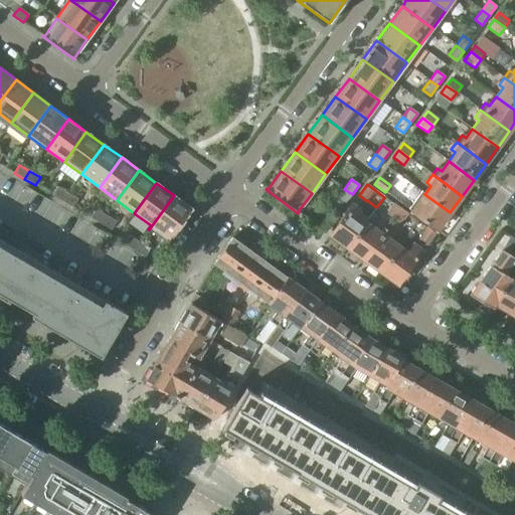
[(51,195),(62,201),(67,193),(56,187),(51,195)]
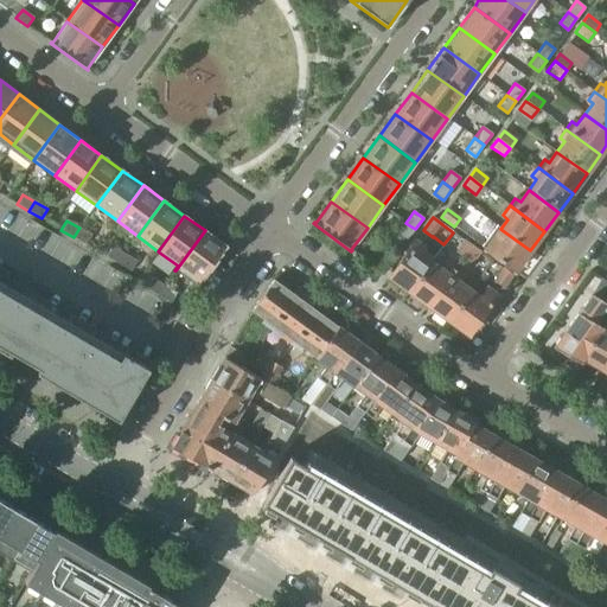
[(415,229),(406,223),(397,234),(407,241),(415,229)]
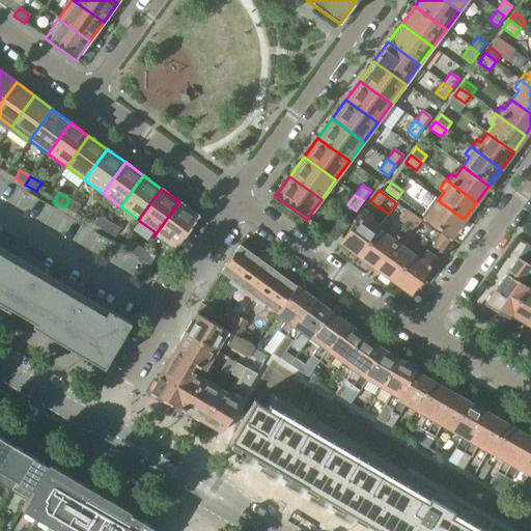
[(464,219),(438,200),(435,198),(421,216),(450,238),(464,219)]
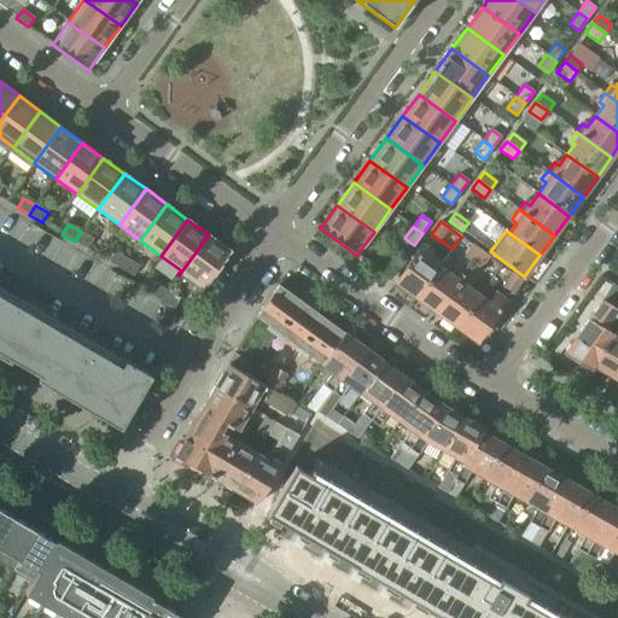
[(81,232),(75,242),(87,249),(93,239),(81,232)]
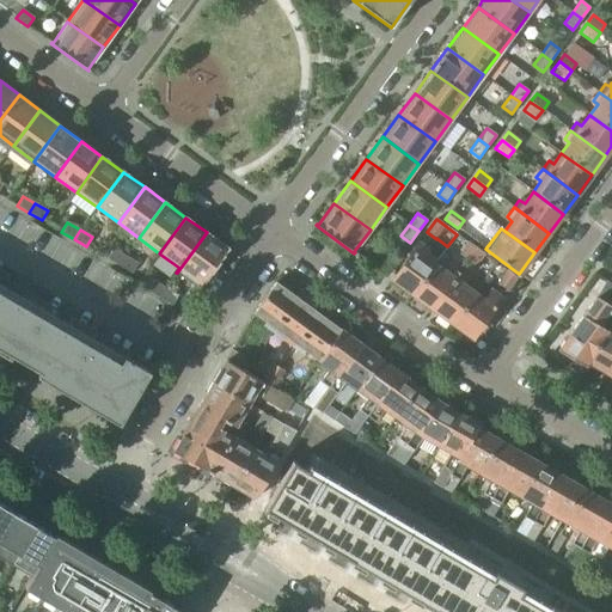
[(207,232),(177,273),(199,289),(230,248),(227,246),(227,248),(207,232)]
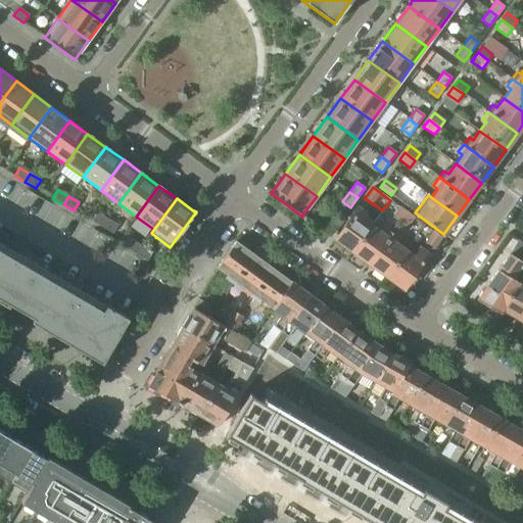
[(392,218),(399,223),(407,211),(400,206),(392,218)]
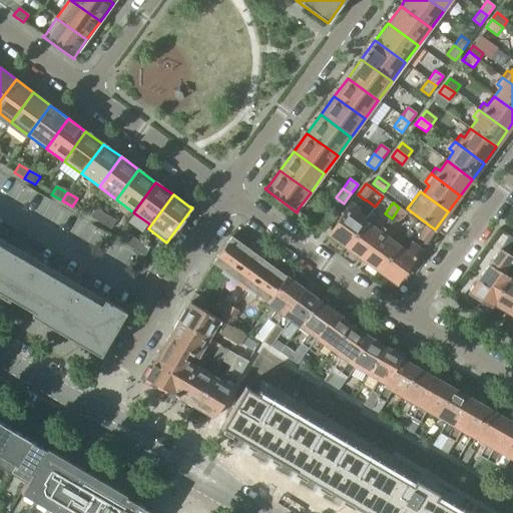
[(329,234),(346,246),(364,222),(354,215),(358,209),(351,204),(329,234)]
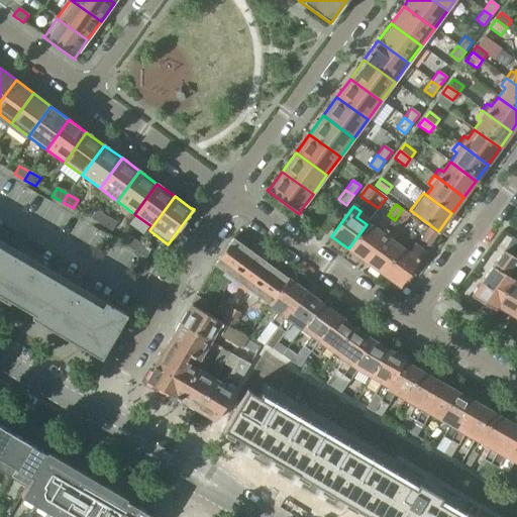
[(402,209),(395,220),(402,225),(409,214),(402,209)]
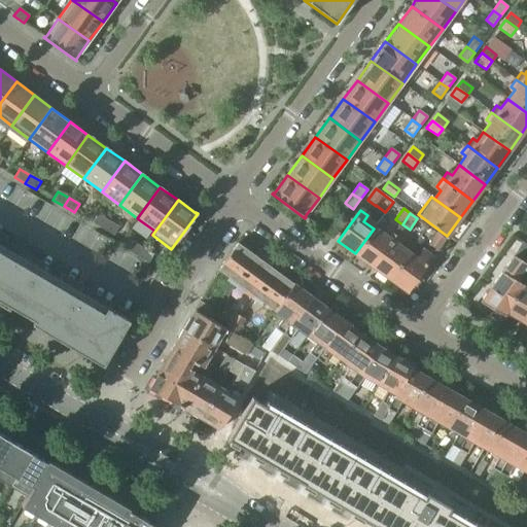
[(92,222),(103,229),(108,220),(97,214),(92,222)]
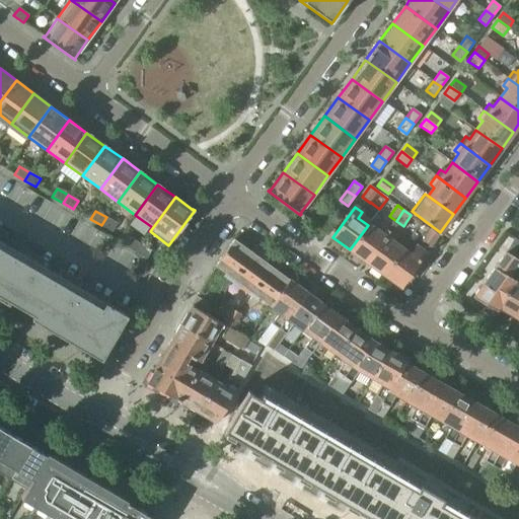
[(106,217),(101,225),(112,232),(117,223),(106,217)]
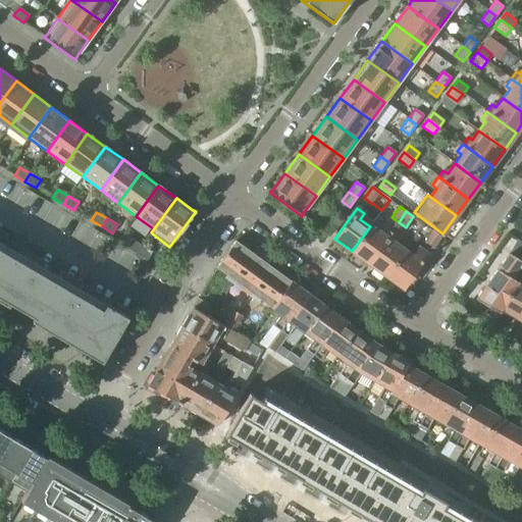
[(321,229),(328,236),(335,226),(328,220),(321,229)]
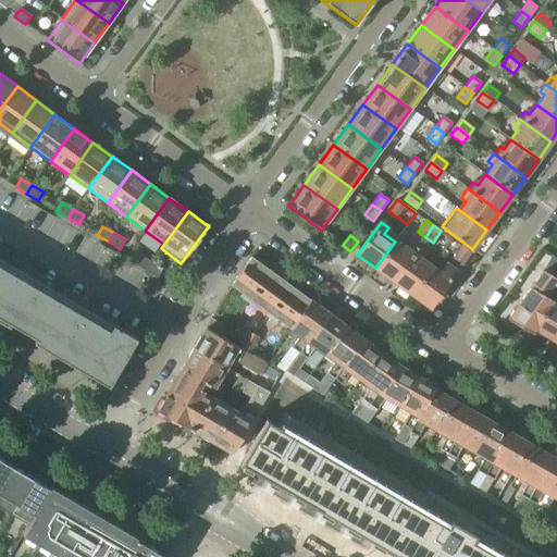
[(375,268),(393,281),(417,249),(409,244),(406,249),(395,242),(375,268)]
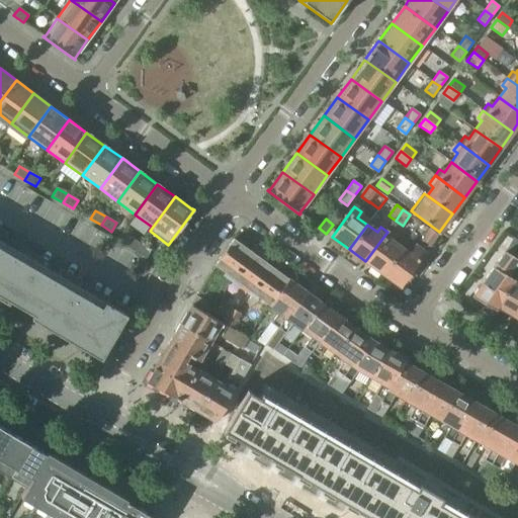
[(437,235),(430,230),(422,240),(429,245),(437,235)]
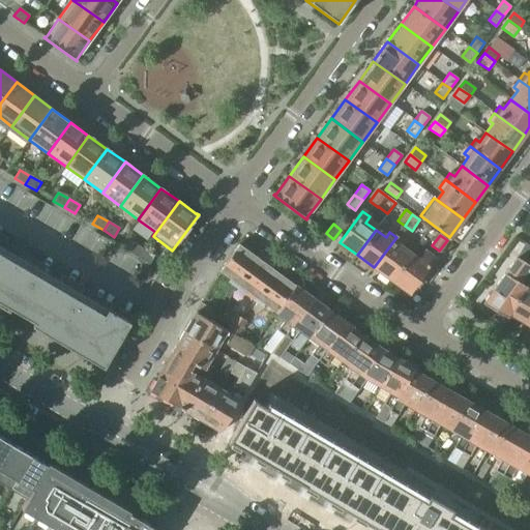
[(374,267),(391,281),(410,255),(400,246),(403,241),(396,237),(374,267)]
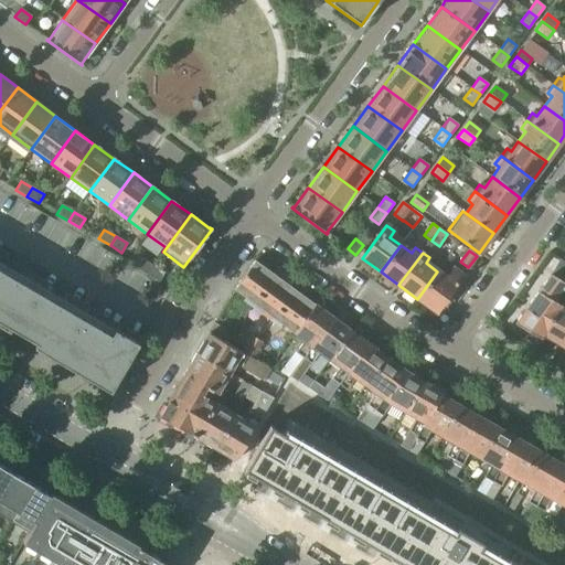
[(136,268),(148,275),(153,266),(141,259),(136,268)]
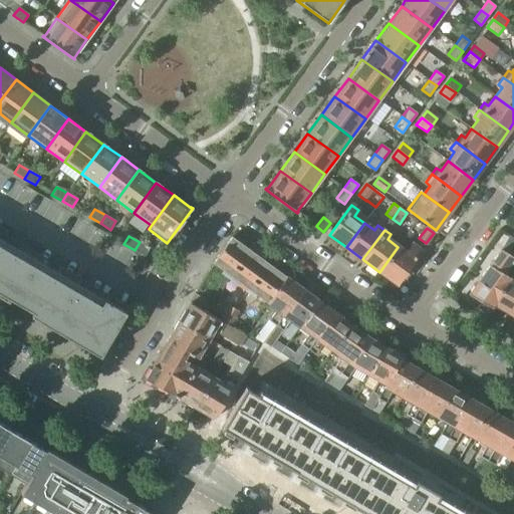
[(221,274),(228,279),(249,250),(231,237),(213,262),(223,270),(221,274)]
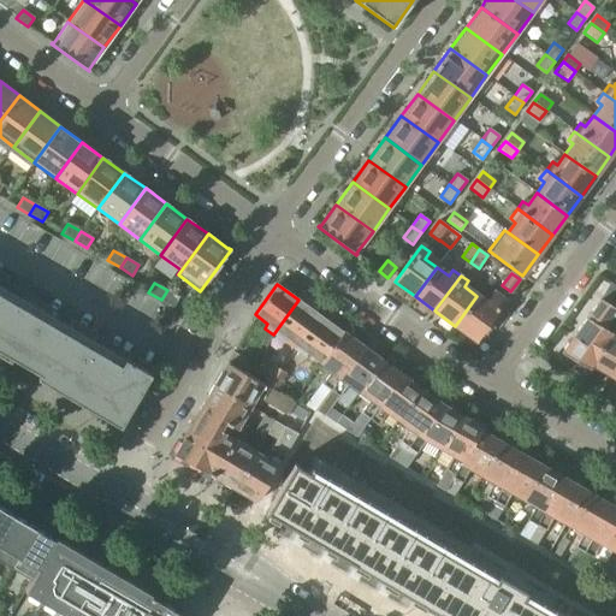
[(590,368),(592,365),(611,332),(615,325),(610,323),(615,312),(615,286),(612,284),(600,300),(600,298),(561,353),(591,371),(592,369),(590,368)]
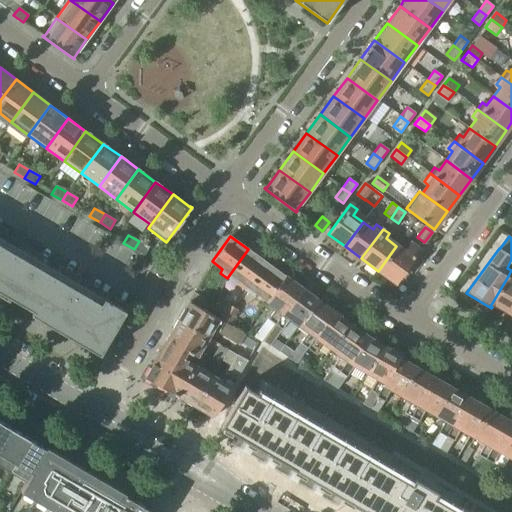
[(139,241),(134,249),(144,255),(149,247),(139,241)]
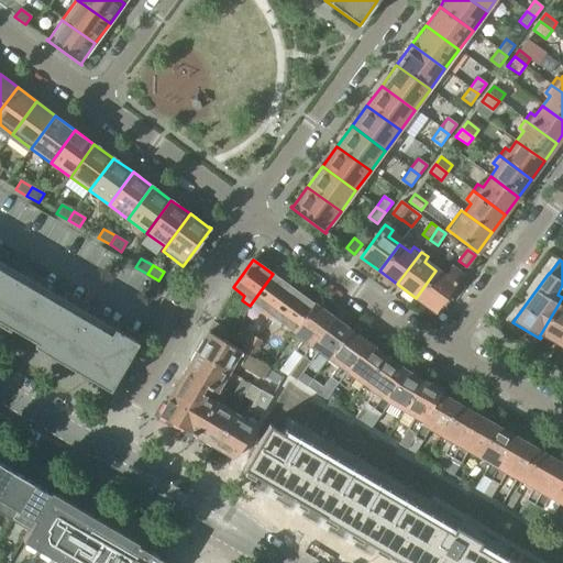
[(55,351),(54,353),(52,356),(90,378),(92,375),(102,381),(103,379),(107,382),(106,383),(112,386),(138,342),(114,328),(111,333),(0,268),(0,320),(7,326),(8,323),(12,326),(11,328),(37,343),(51,351),(52,349),(55,351)]
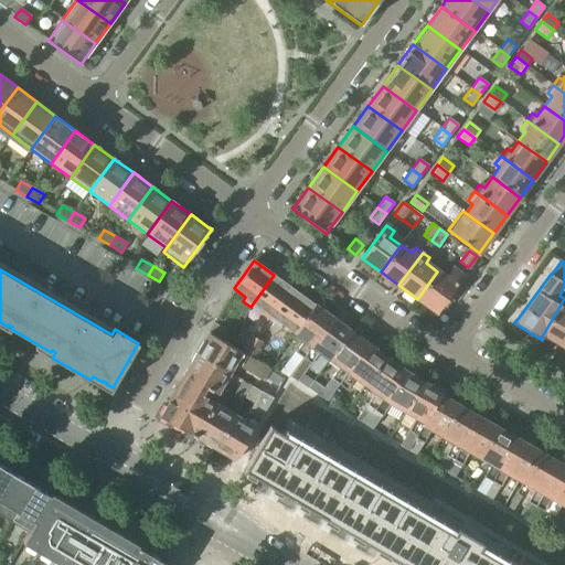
[(437,272),(417,299),(436,311),(462,275),(456,270),(449,279),(437,272)]
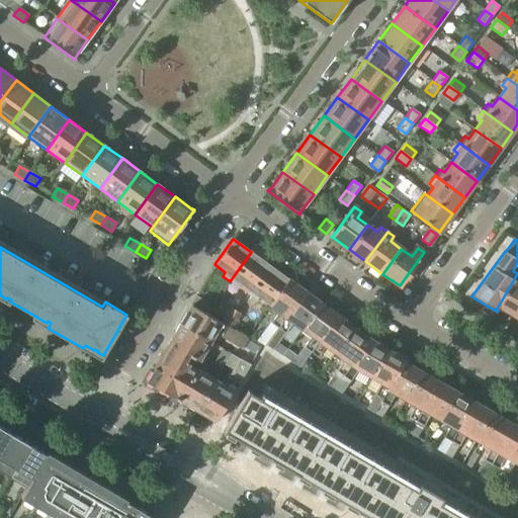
[(240,283),(250,290),(269,265),(251,252),(230,281),(237,286),(240,283)]
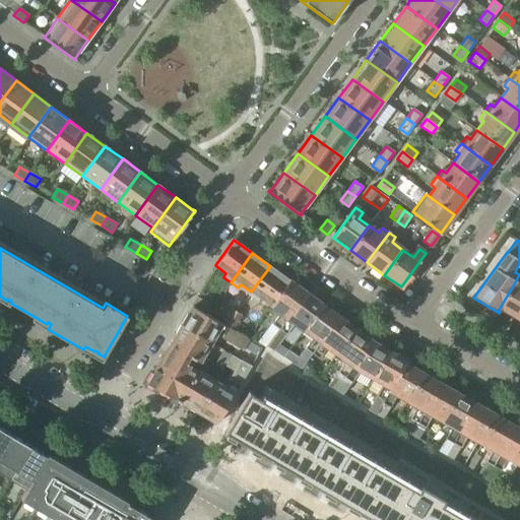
[(259,298),(270,305),(288,279),(270,266),(251,291),(249,296),(256,301),(259,298)]
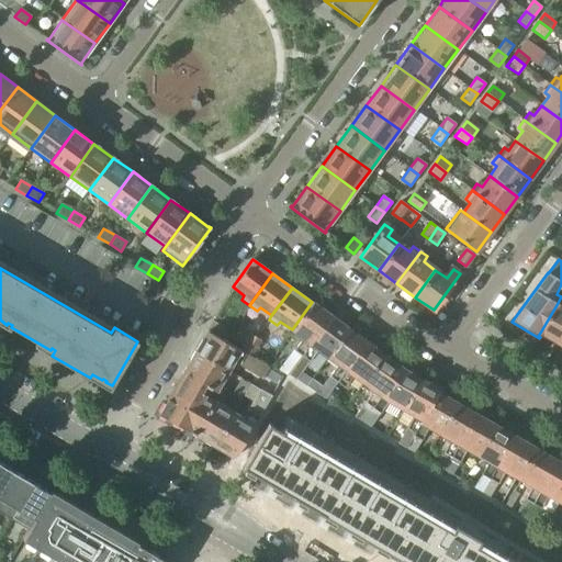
[(280,369),(288,374),(329,316),(312,302),(292,329),(291,330),(302,339),(280,369)]
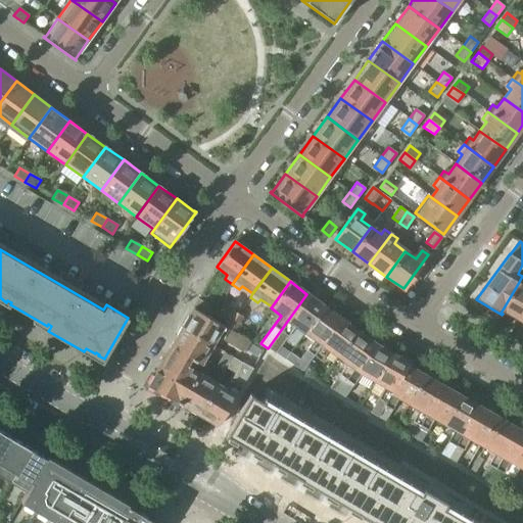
[(503,310),(520,320),(522,315),(522,284),(519,282),(503,310)]
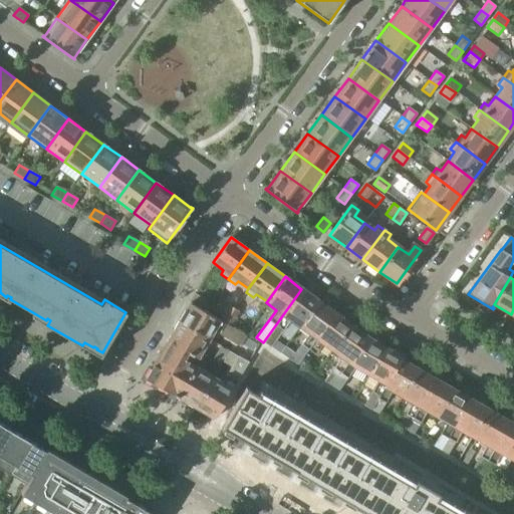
[(290,320),(299,327),(318,301),(301,289),(263,342),(270,347),(290,320)]
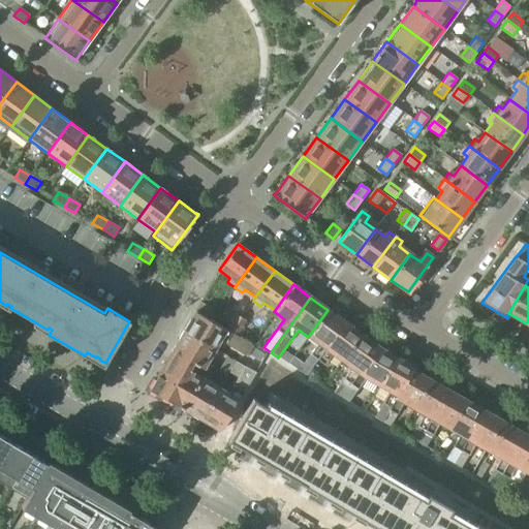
[(194,312),(214,322),(217,318),(207,313),(210,308),(199,303),(194,312)]
